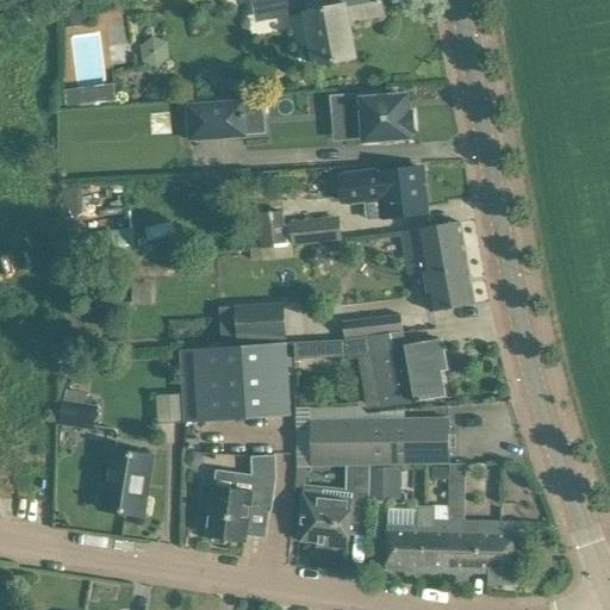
[(251,0),(253,2),(265,0),(271,0),(275,19),(305,12),(316,64),(332,61),(356,56),(349,20),(384,14),(380,0),(343,0),(344,5),(329,7),(327,0),(251,0)]
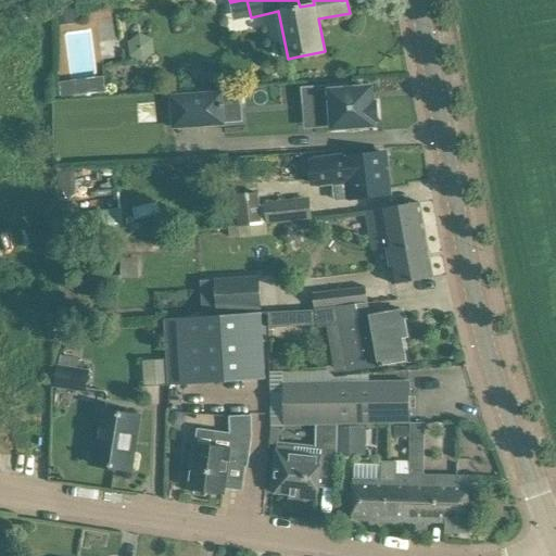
[(73,11),(58,12),(59,26),(74,24),(73,11)]
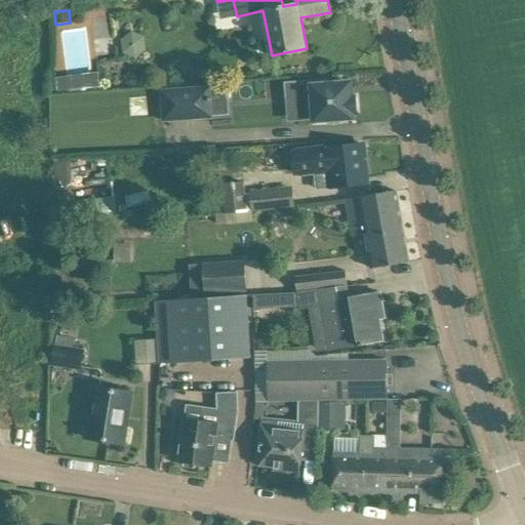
[(134,55),(144,49),(143,37),(131,33),(122,40),(124,51),(134,55)]
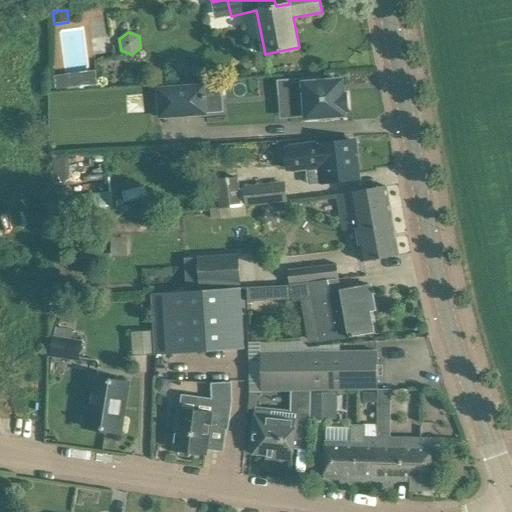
[(97,71),(56,77),(57,90),(99,84),(97,71)]
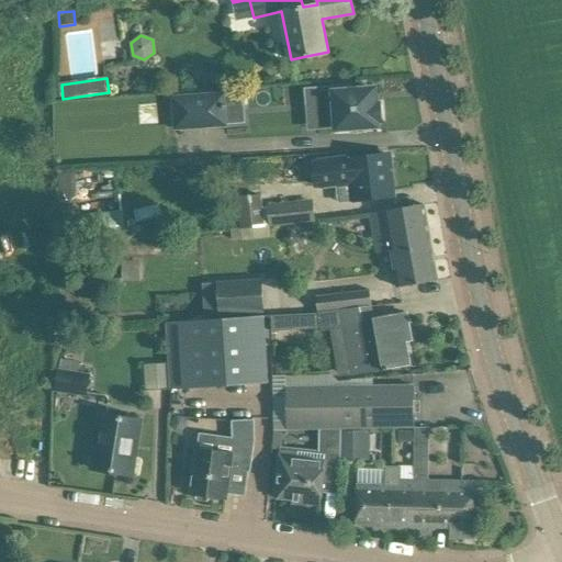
[(324,116),(326,116),(337,115),(338,128),(378,125),(377,120),(382,120),(381,104),(375,105),(374,89),(351,91),(350,85),(304,88),(306,104),(314,104),(314,107),(315,109),(315,111),(317,113),(318,114),(321,115),(324,116)]
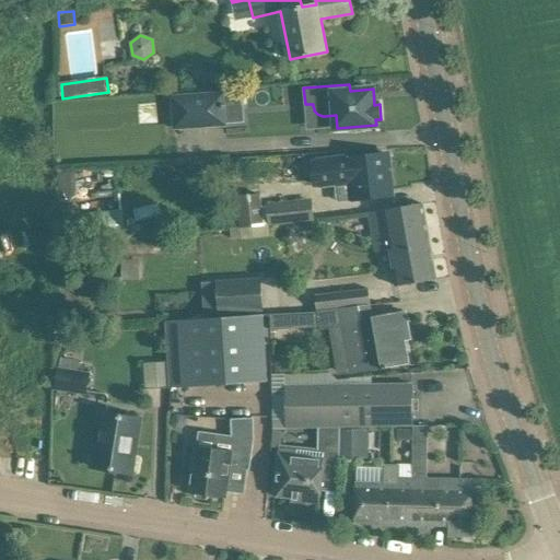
[(224,111),(229,106),(243,105),(242,92),(174,97),(176,127),(225,124),(224,111)]
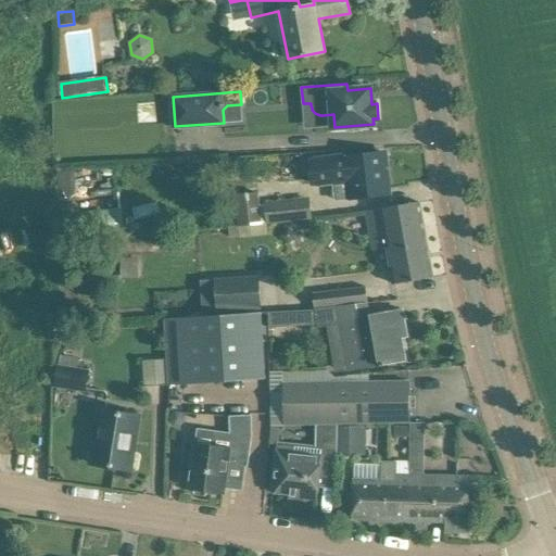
[(330,160),(333,181),(336,200),(350,198),(350,199),(389,193),(383,153),(330,160)]
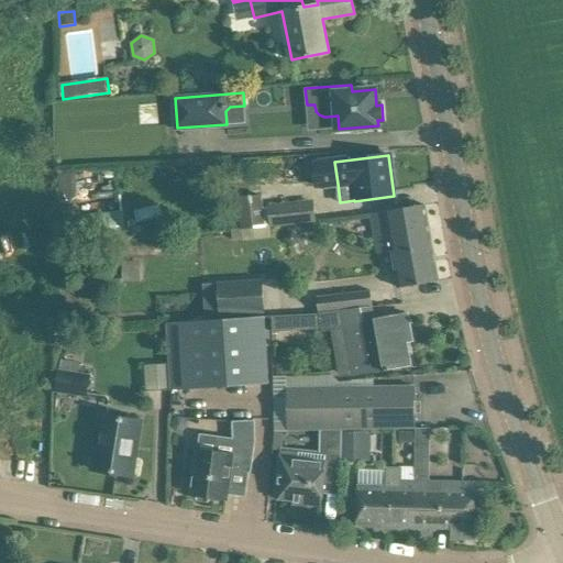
[(242,156),(229,158),(229,163),(230,174),(231,178),(244,176),(243,165),(242,158),(242,156)]
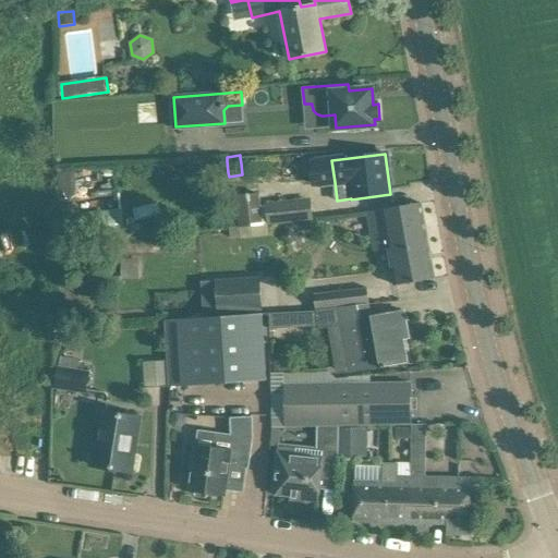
[(59,169),(60,246),(75,246),(75,216),(77,216),(76,168),(59,169)]
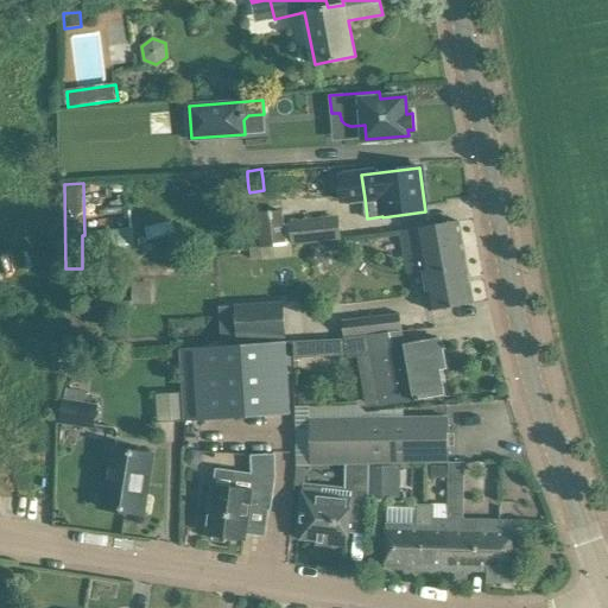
[(291,223),(285,225),(284,210),(258,213),(259,215),(248,216),(251,230),(249,230),(249,232),(245,233),(246,240),(252,239),(253,248),(261,247),(261,248),(293,244),(293,242),(340,238),(337,217),(291,223)]
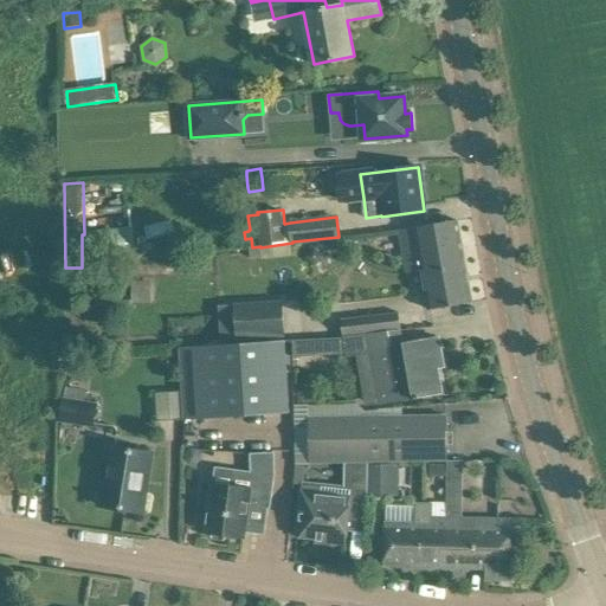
[(457,220),(433,224),(400,230),(406,266),(421,264),(430,309),(471,302),(457,220)]
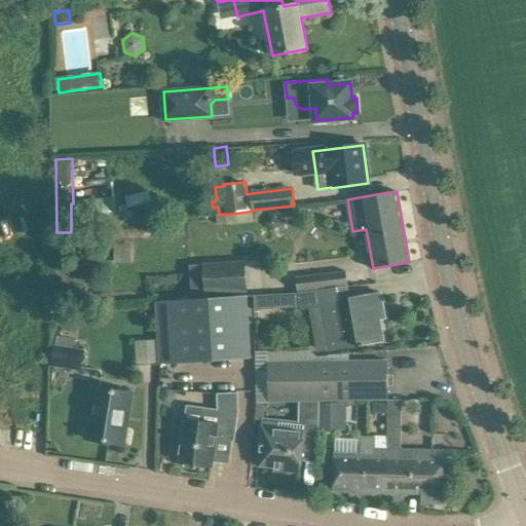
[(117,195),(77,197),(78,219),(118,218),(117,195)]
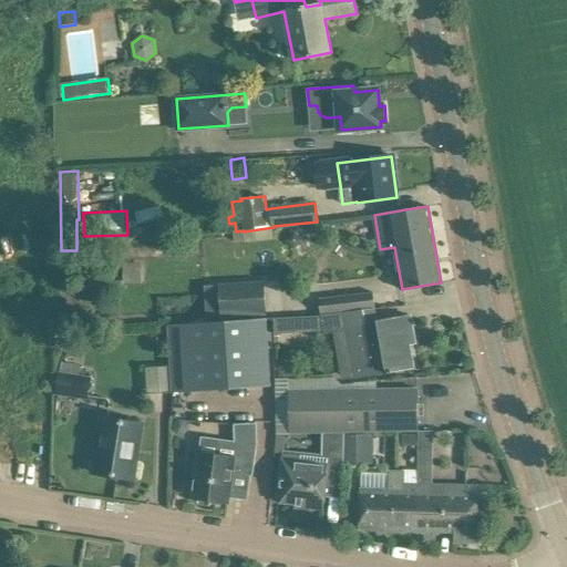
[(137,264),(122,264),(123,285),(137,284),(137,264)]
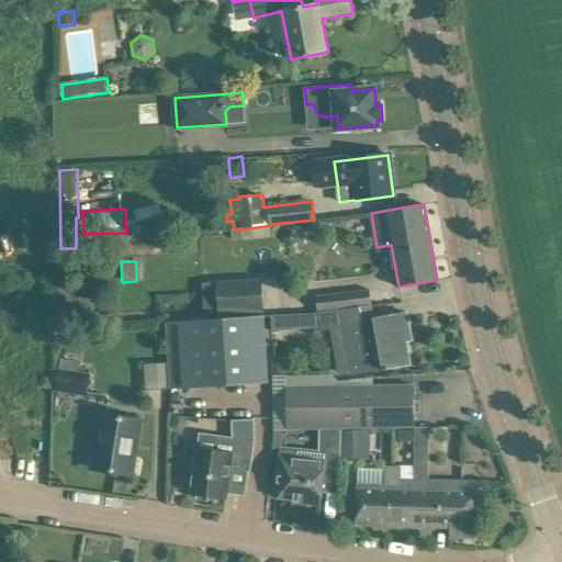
[(217,282),(220,316),(265,313),(262,279),(217,282)]
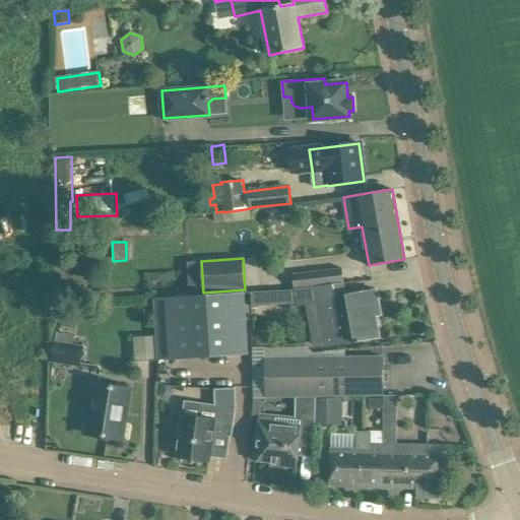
[(293,276),(295,289),(327,286),(346,283),(343,268),(293,276)]
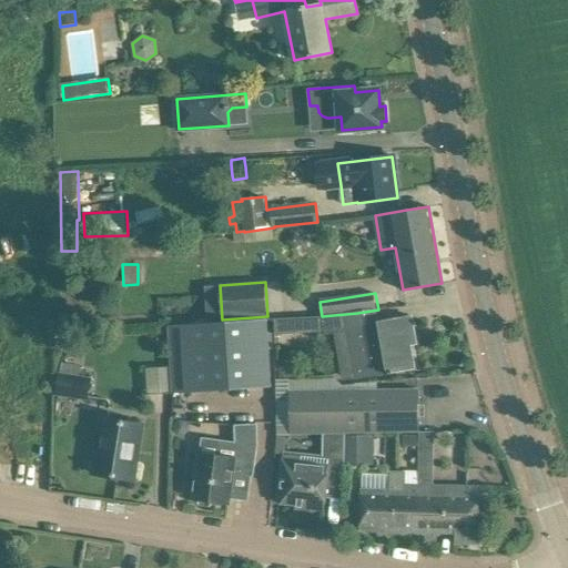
[(322,316),(324,326),(325,335),(334,333),(343,382),(415,368),(411,344),(416,343),(412,316),(373,324),(373,325),(361,327),(357,313),(322,316)]
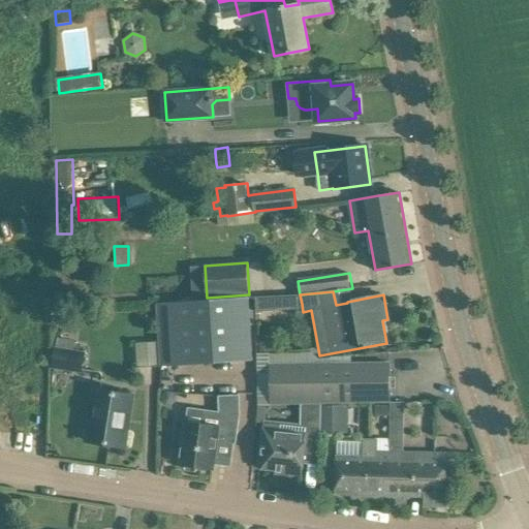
[(157,303),(161,366),(252,361),(248,298),(157,303)]
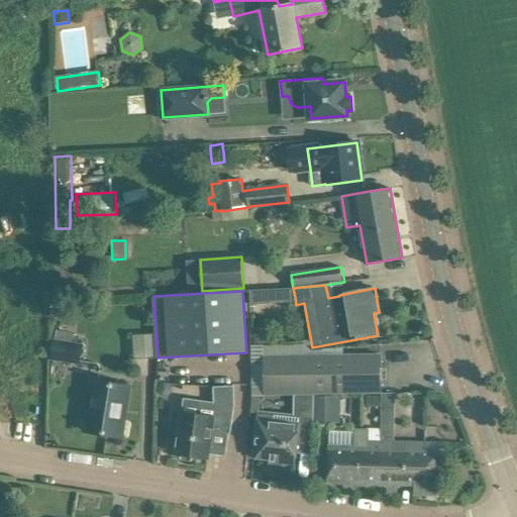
[(50,356),(81,364),(85,345),(72,342),(73,333),(57,330),(50,356)]
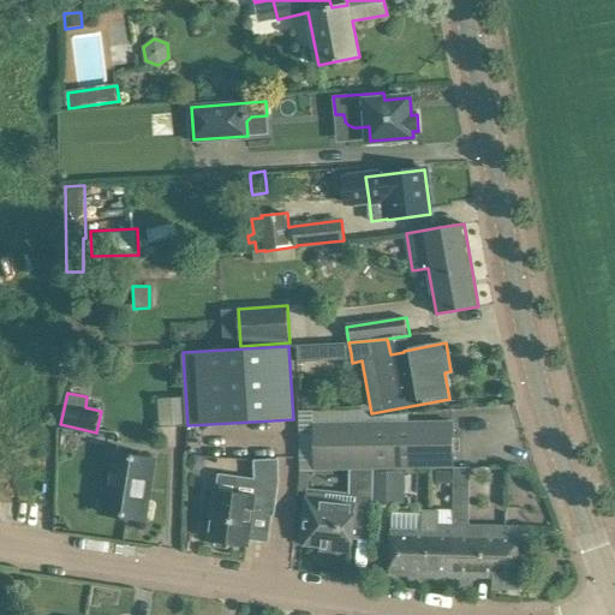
[(312,394),(302,394),(302,411),(318,410),(318,402),(312,394)]
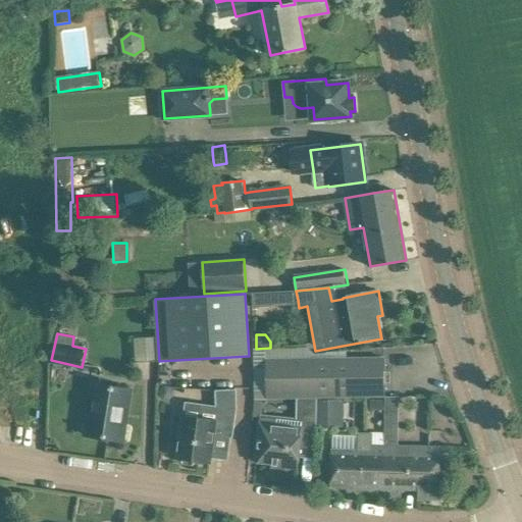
[(301,398),(301,399),(317,399),(317,397),(384,396),(384,358),(266,360),(266,350),(254,350),(254,398),(301,398)]
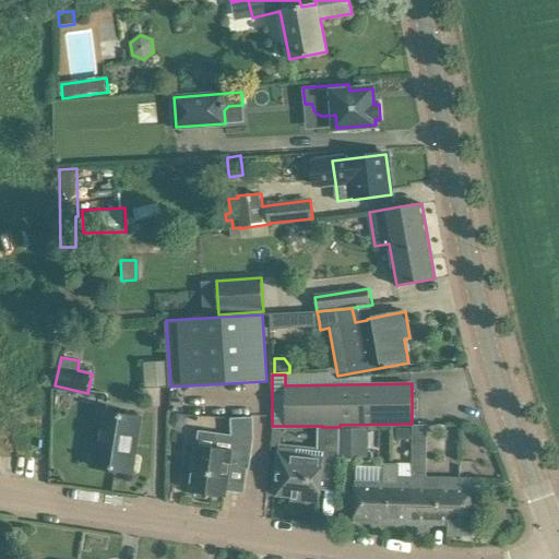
[(140,417),(117,414),(105,413),(96,466),(131,472),(140,417)]
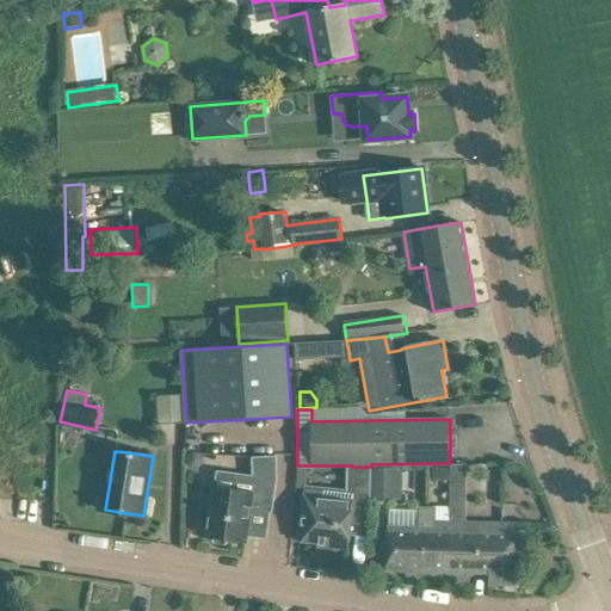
[(202,464),(203,460),(199,455),(193,454),(189,457),(189,463),(192,468),(197,468),(202,464)]
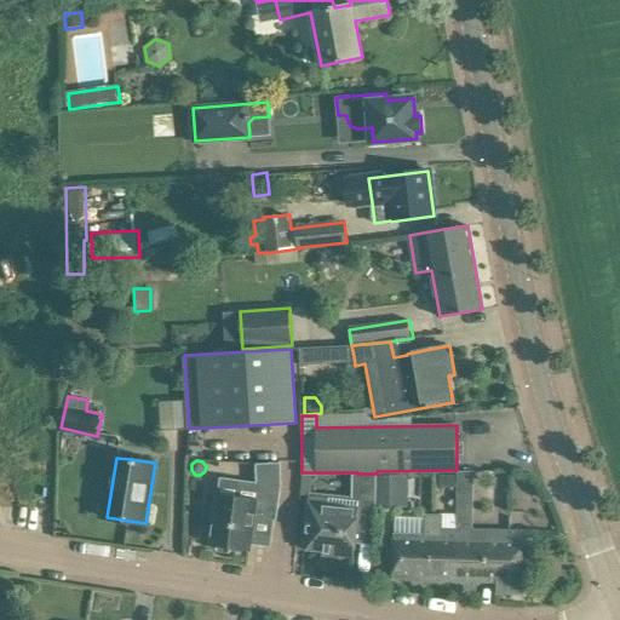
[(219,550),(229,551),(233,546),(250,549),(254,516),(277,520),(281,486),(281,463),(256,464),(257,483),(256,491),(240,488),(239,498),(218,495),(211,544),(217,545),(219,550)]
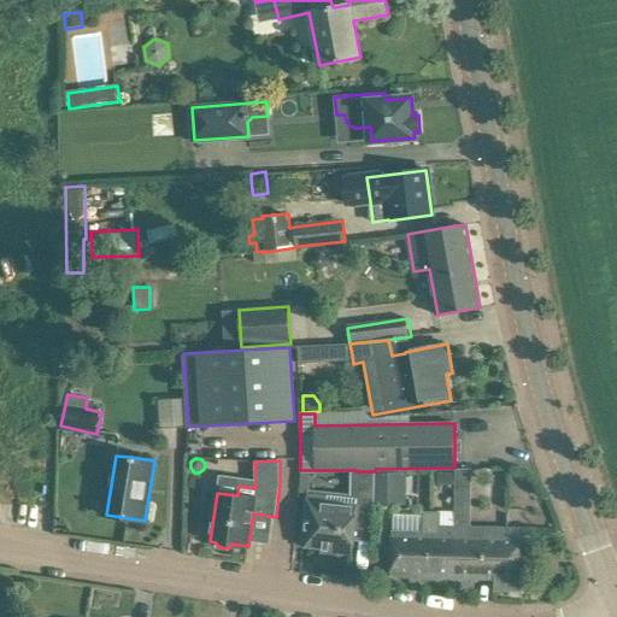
[(356,477),(353,477),(353,499),(375,498),(375,474),(375,471),(356,471),(356,477)]
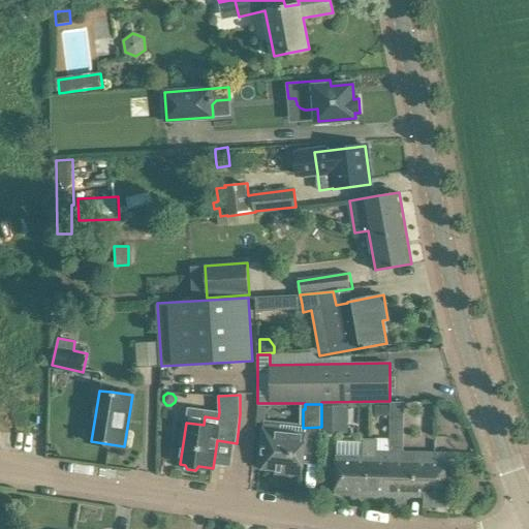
[(321,406),(321,427),(322,434),(337,433),(336,405),(321,406)]
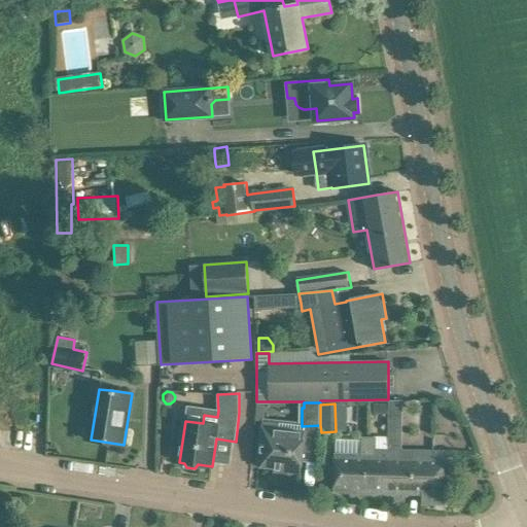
[(261,431),(257,466),(274,468),(274,471),(301,475),(305,430),(278,427),(278,433),(261,431)]
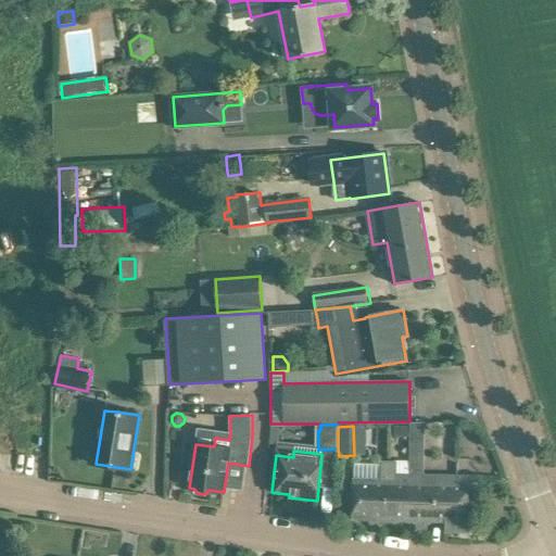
[(352,519),(408,521),(409,475),(409,463),(382,463),(382,480),(353,479),(352,519)]
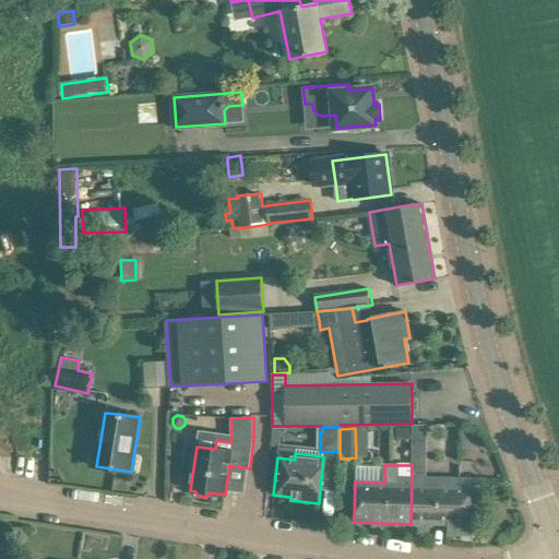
[(412,477),(411,524),(449,524),(448,534),(473,535),(475,479),(412,477)]
